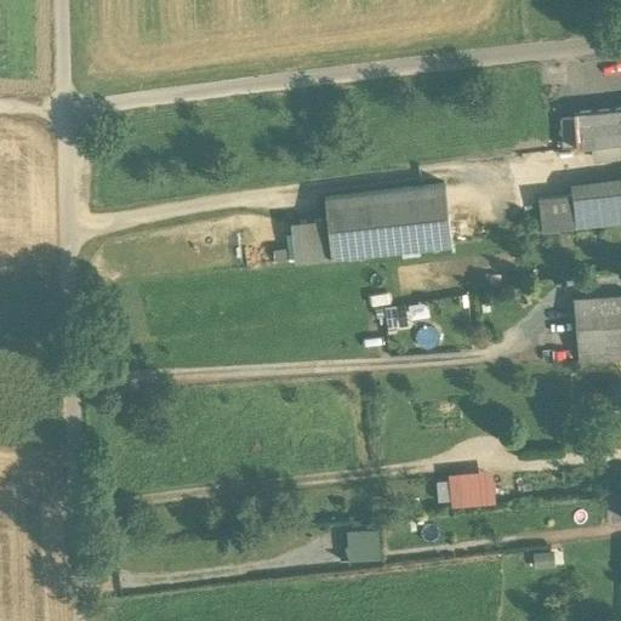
[(615,142),(611,110),(574,114),(576,147),(615,142)]
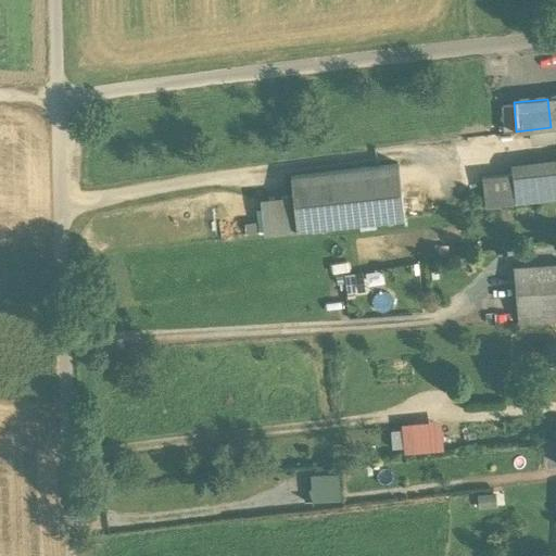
[(516,131),(514,102),(503,106),(503,133),(516,131)]
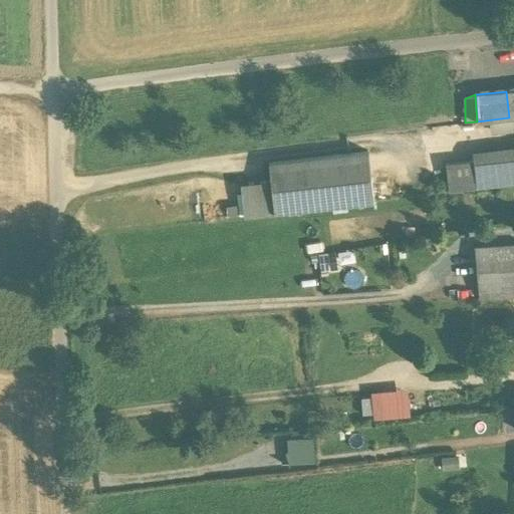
[(513,185),(513,152),(472,157),(473,164),(476,190),(513,185)]
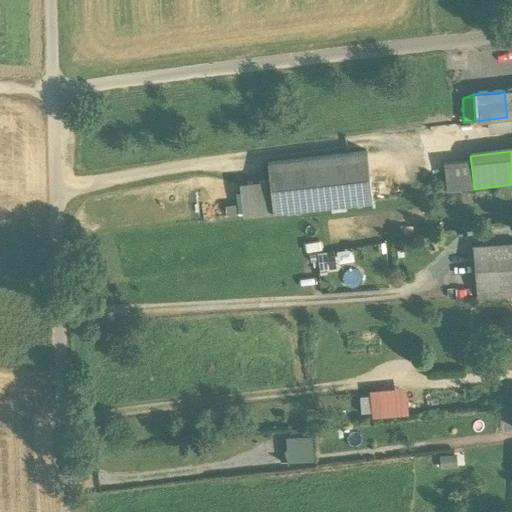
[(366,152),(267,163),(269,179),(272,211),(371,200),(366,152)]
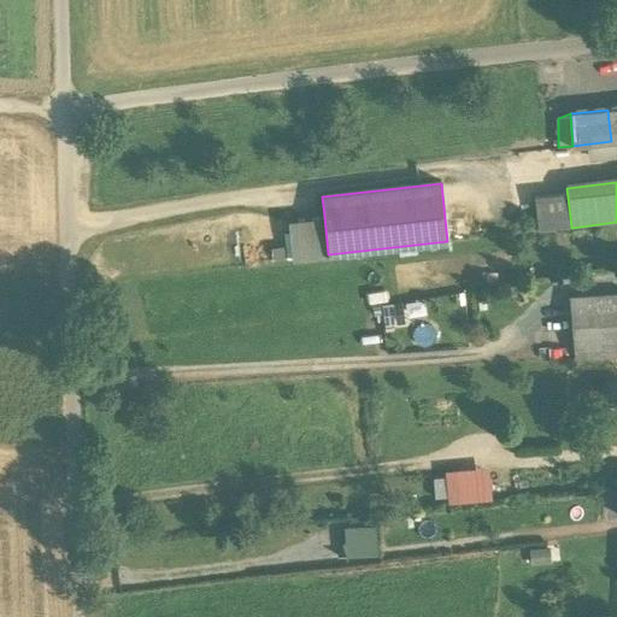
[(568,197),(535,200),(539,231),(571,228),(568,197)]
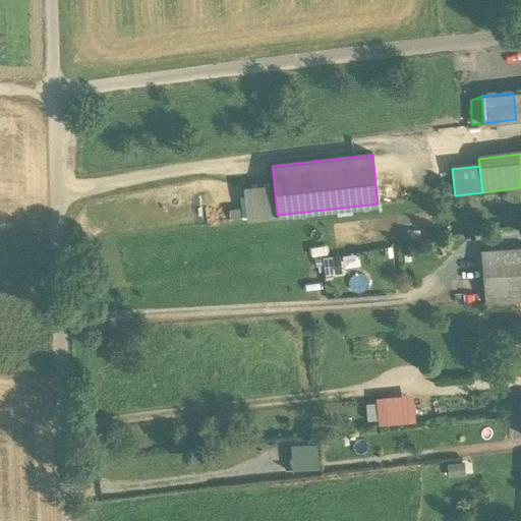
[(247,218),(277,215),(274,182),(243,185),(247,218)]
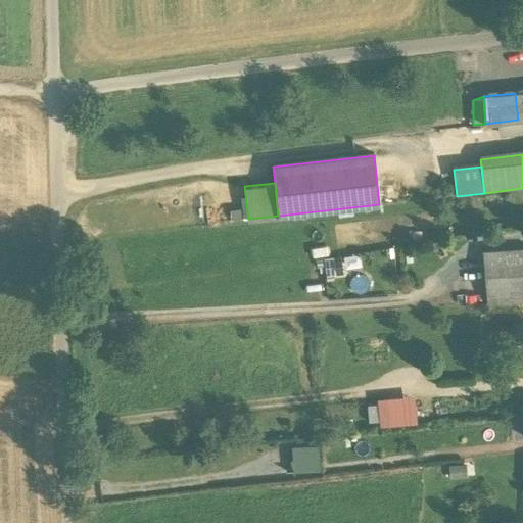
[(522,248),(482,251),(487,304),(522,301),(522,248)]
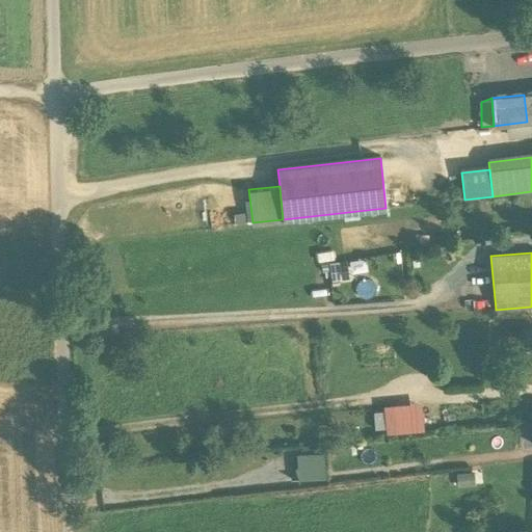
[(322,476),(318,451),(293,455),(297,480),(322,476)]
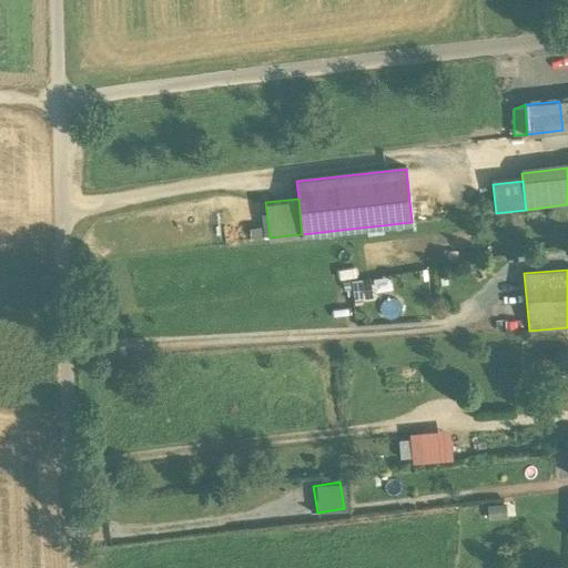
[(503,505),(488,507),(489,520),(504,518),(503,505)]
